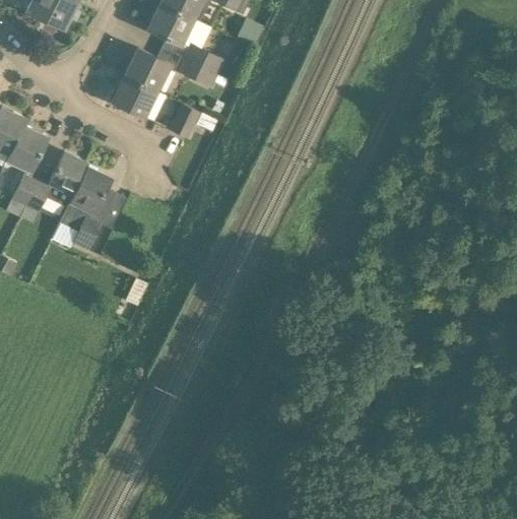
[(65,29),(78,3),(71,0),(34,0),(28,11),(65,29)]
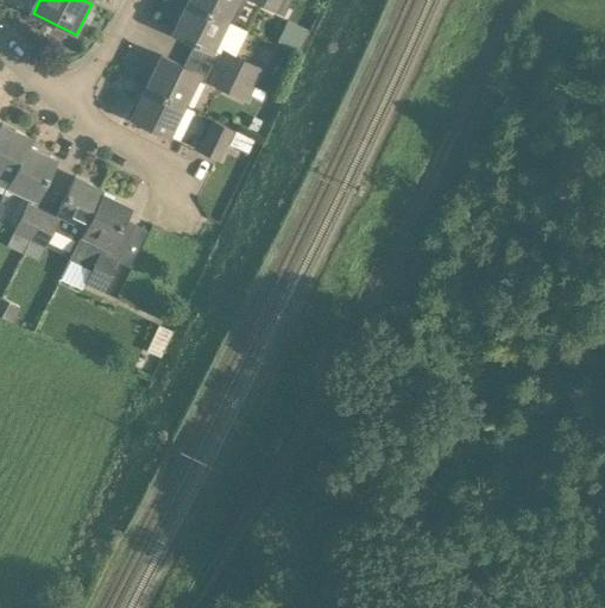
[(231,23),(241,0),(191,0),(190,4),(231,23)]
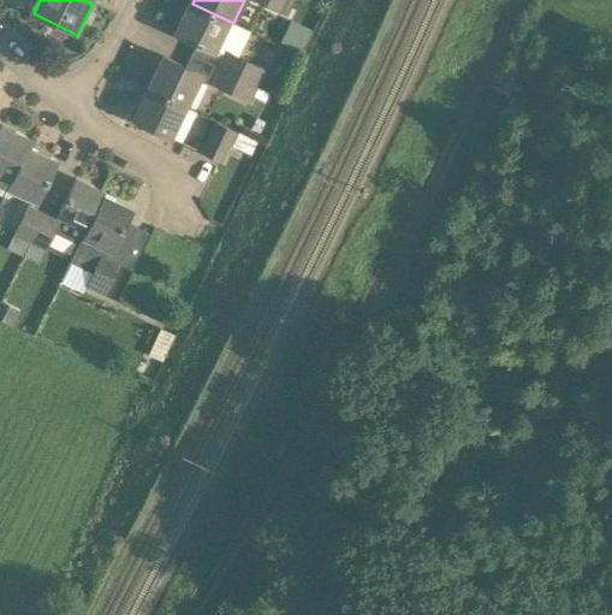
[(293,0),(251,0),(287,18),(296,1),(293,0)]
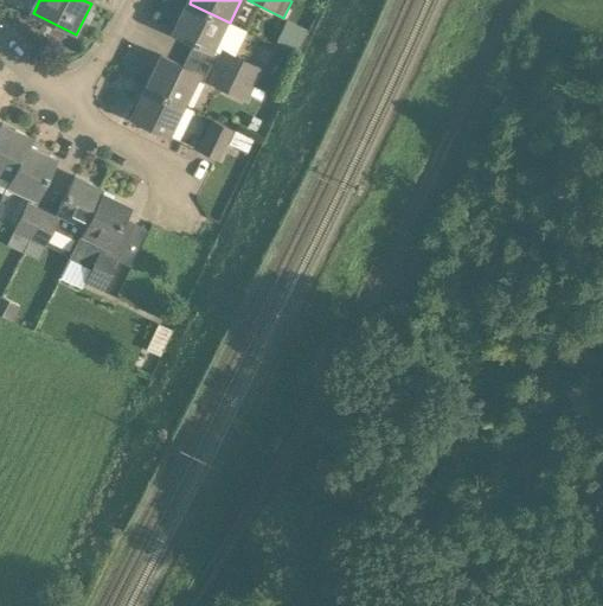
[(216,53),(230,23),(190,4),(175,34),(216,53)]
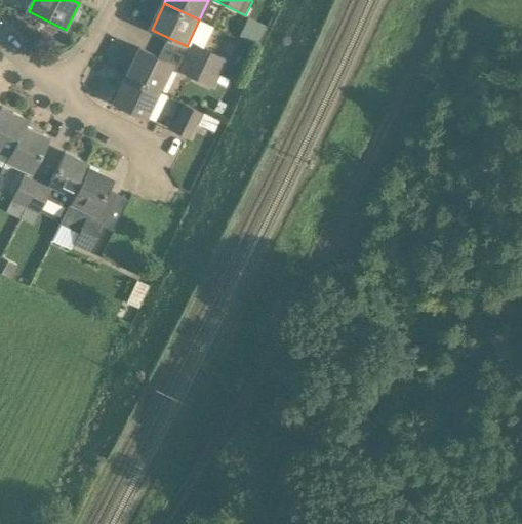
[(261,46),(270,29),(253,18),(243,37),(261,46)]
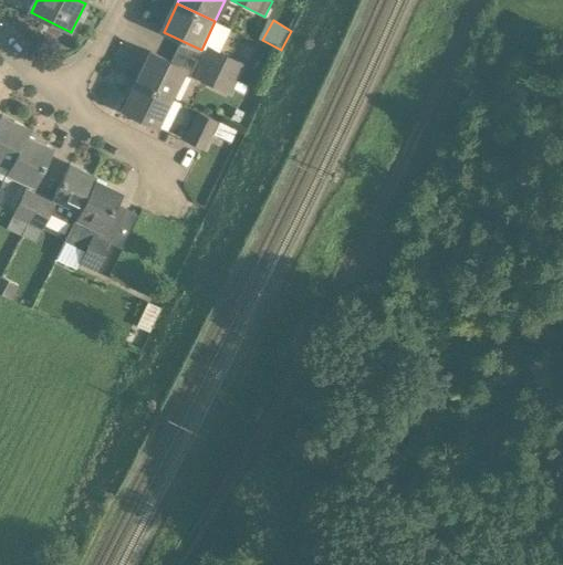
[(209,46),(201,62),(240,81),(248,64),(209,46)]
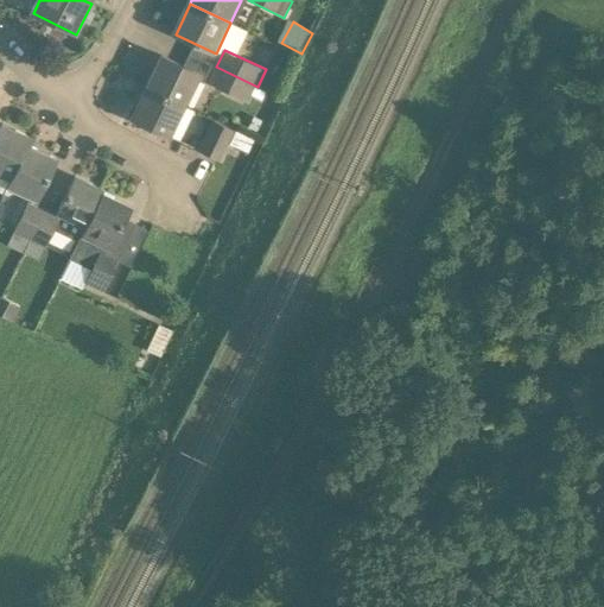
[(185,105),(199,75),(164,57),(150,88),(185,105)]
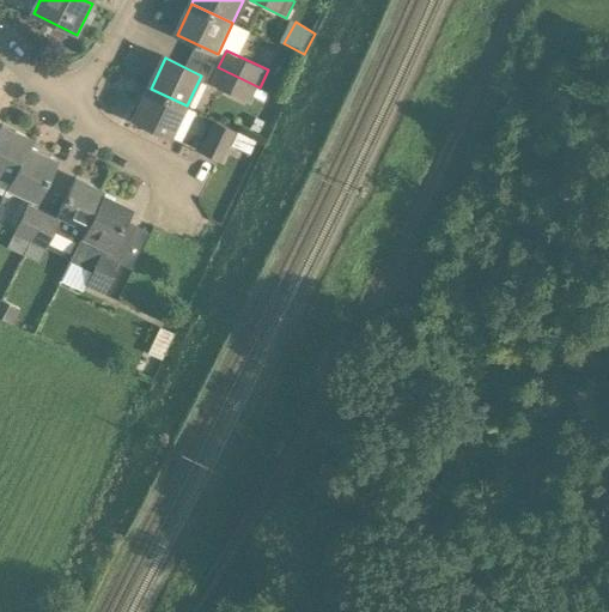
[(253,104),(260,88),(218,67),(209,84),(253,104)]
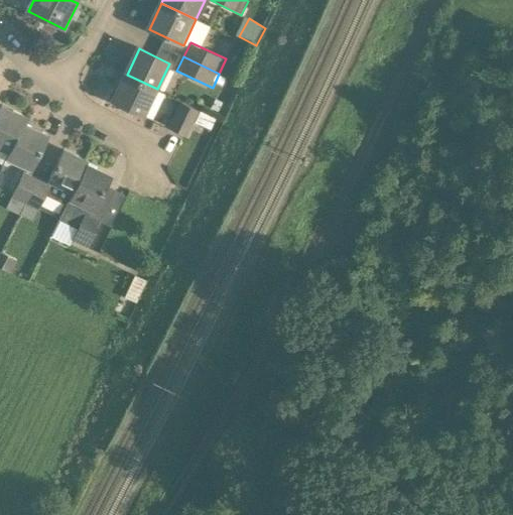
[(144,117),(157,89),(127,75),(114,101),(144,117)]
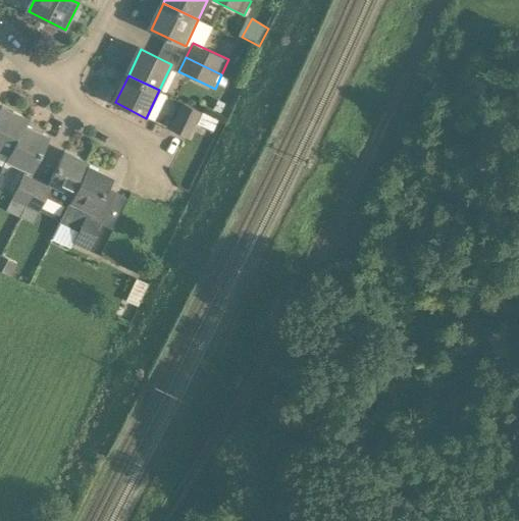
[(190,137),(202,112),(186,104),(174,129),(190,137)]
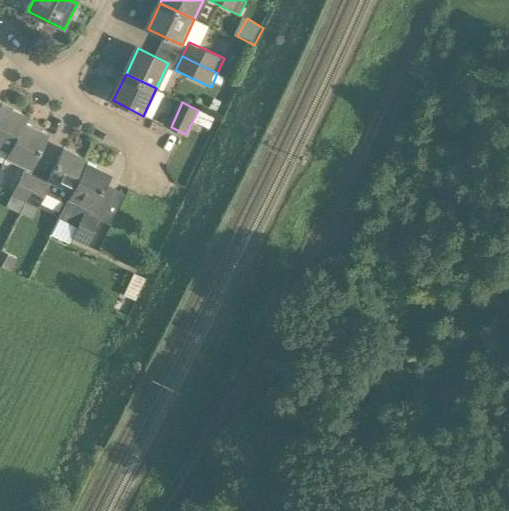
[(7,159),(27,117),(4,106),(0,113),(0,147),(9,152),(7,158),(7,159)]
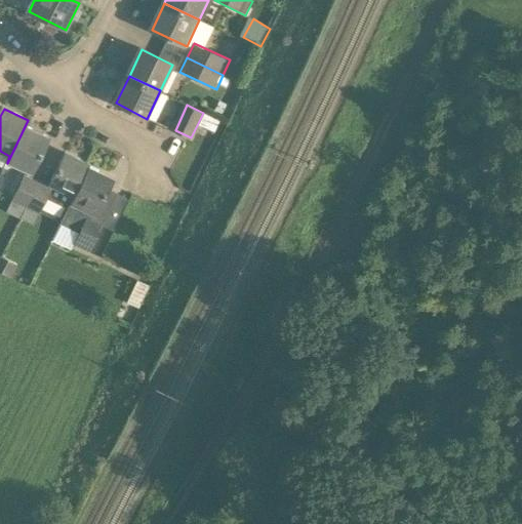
[(32,174),(49,137),(26,126),(28,120),(7,163),(32,174)]
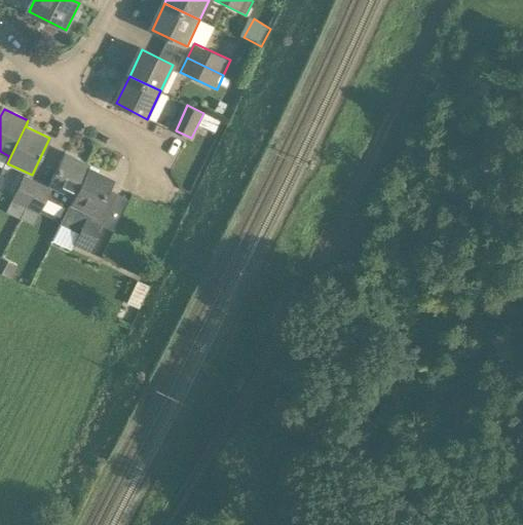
[(69,210),(71,204),(90,163),(66,152),(49,186),(39,182),(21,221),(36,227),(41,215),(48,200),(69,210)]
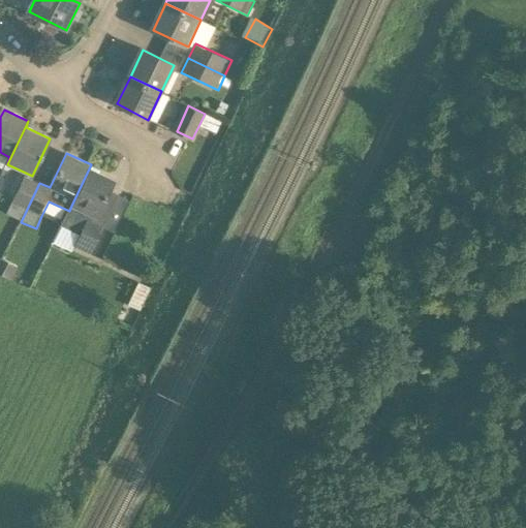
[(97,219),(117,180),(91,167),(92,164),(91,164),(71,206),(97,219)]
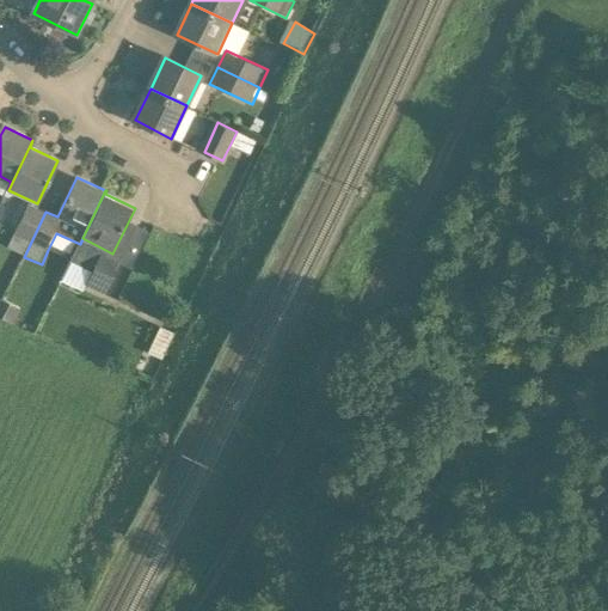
[(24,257),(45,212),(31,205),(14,236),(8,250),(24,257)]
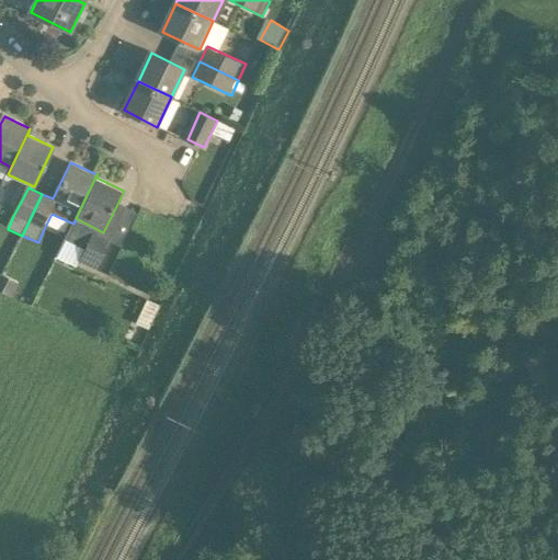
[(97,271),(113,238),(95,229),(79,262),(97,271)]
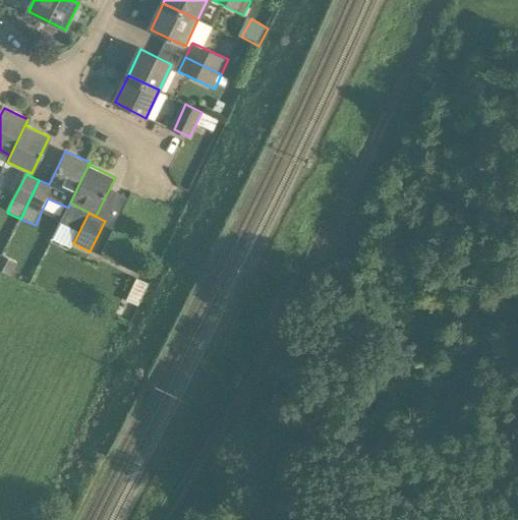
[(137,305),(147,284),(139,281),(130,302),(137,305)]
